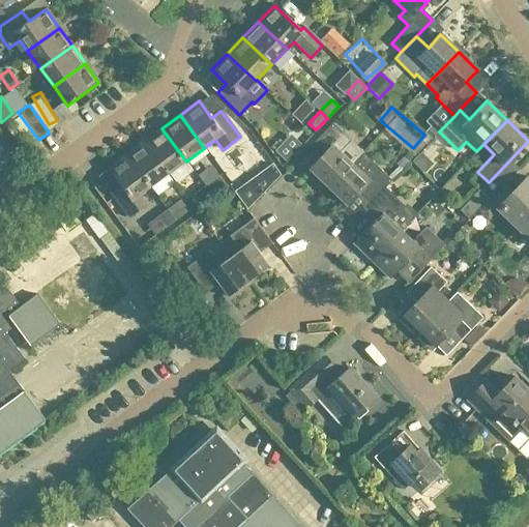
[(322,156),(311,169),(328,186),(362,151),(351,141),(332,123),(311,145),(322,156)]
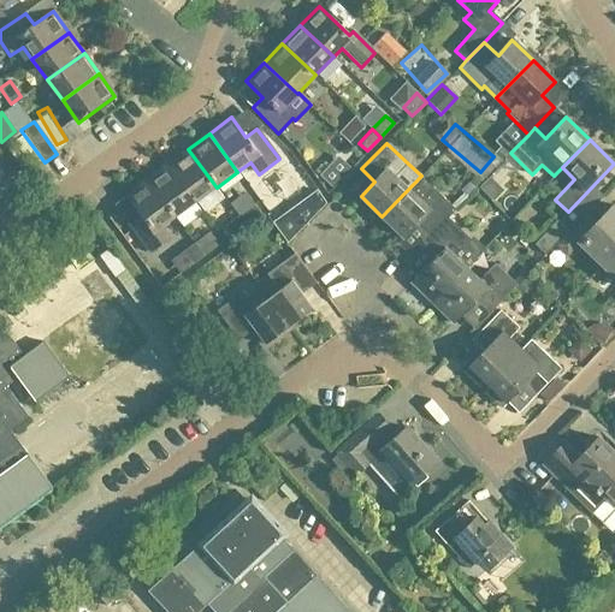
[(167,165),(196,203),(217,188),(188,149),(167,165)]
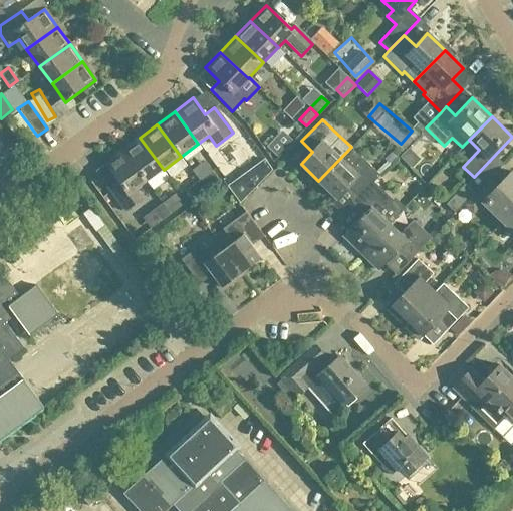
[(122,151),(146,182),(164,170),(140,138),(122,151)]
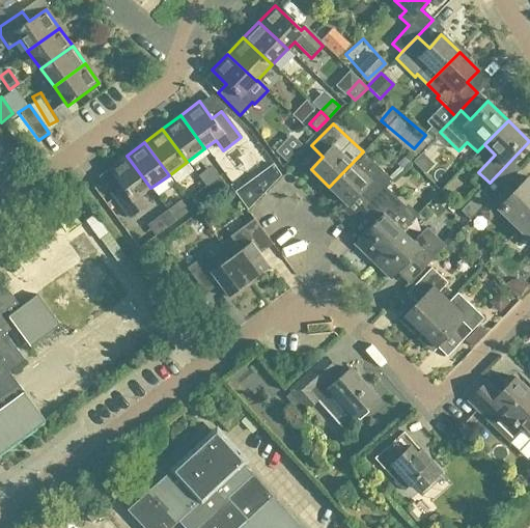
[(393,181),(392,179),(363,151),(329,187),(347,204),(360,192),(371,203),(385,189),(393,181)]
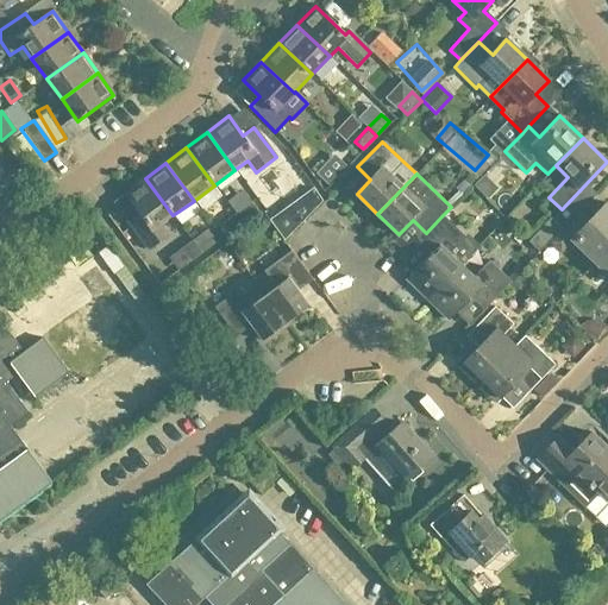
[(173,215),(145,178),(123,194),(137,213),(126,221),(148,251),(168,235),(161,225),(173,215)]
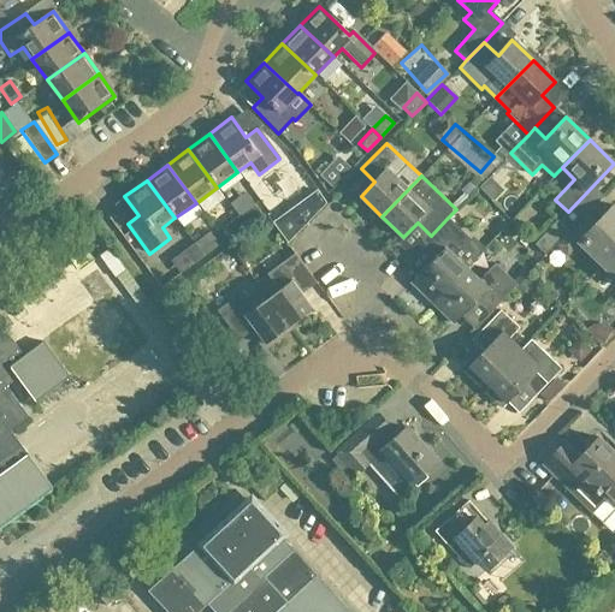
[(237,214),(244,224),(260,213),(253,203),(237,214)]
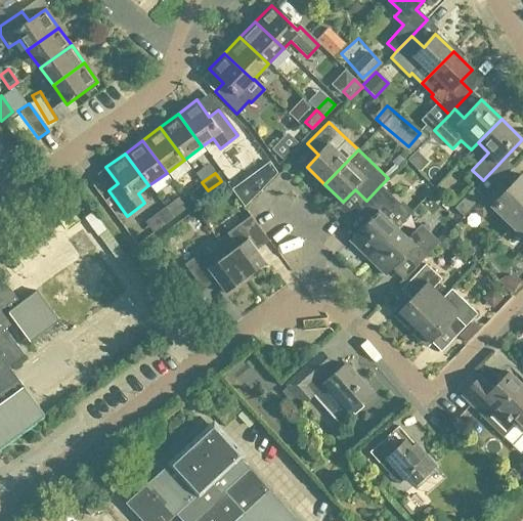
[(484,197),(473,208),(482,216),(492,206),(513,225),(522,214),(522,175),(521,174),(507,189),(498,182),(484,197)]
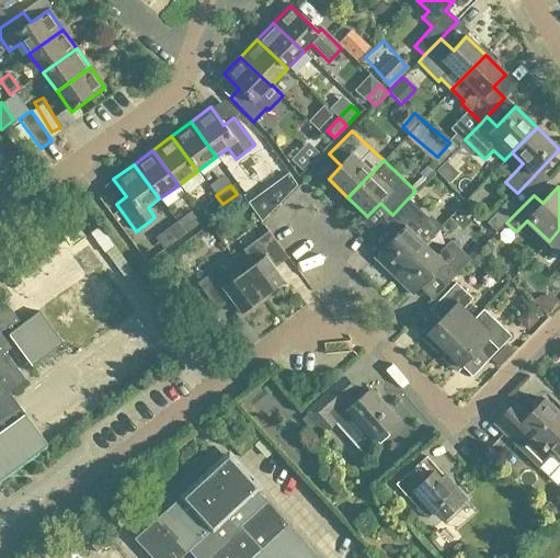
[(223,204),(216,195),(202,206),(208,215),(223,204)]
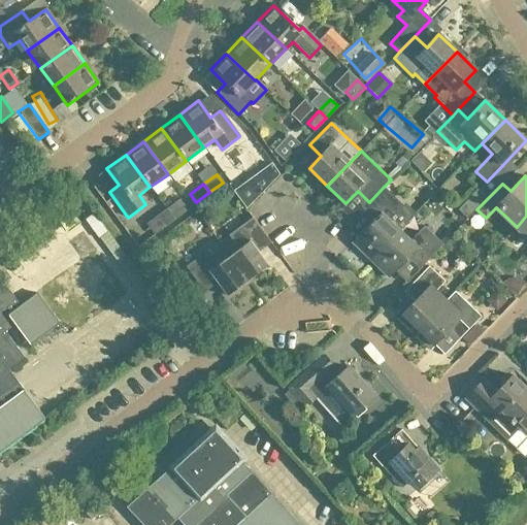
[(352,242),(369,260),(398,230),(388,221),(402,206),(383,188),(369,202),(360,210),(372,222),(352,242)]
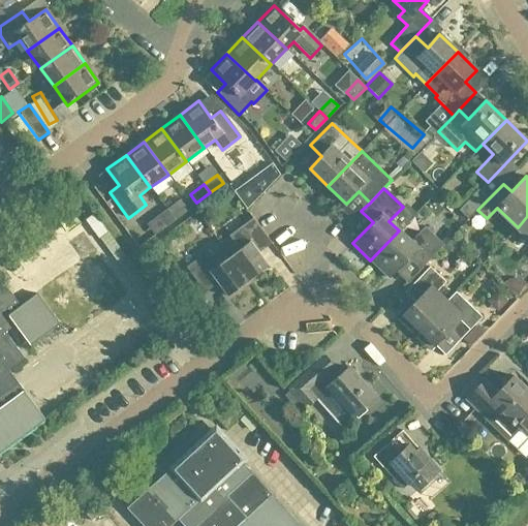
[(468,219),(477,210),(489,198),(479,188),(459,210),(468,219)]
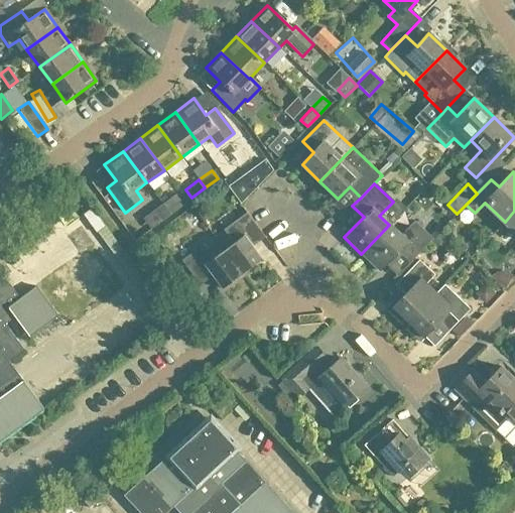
[(170,214),(182,204),(176,197),(164,206),(170,214)]
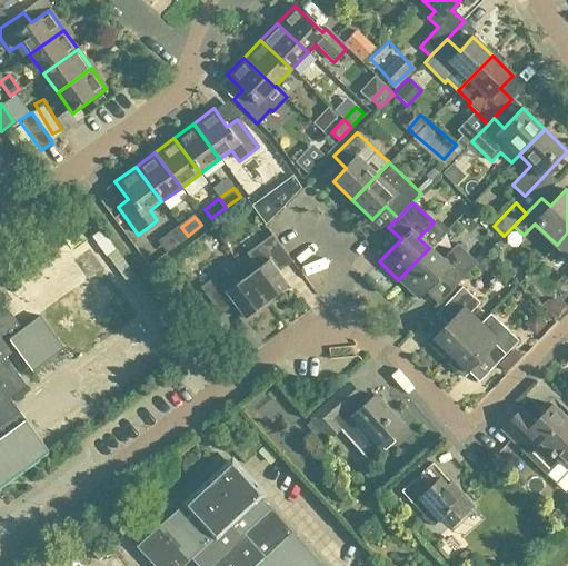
[(115,249),(100,229),(90,236),(106,256),(115,249)]
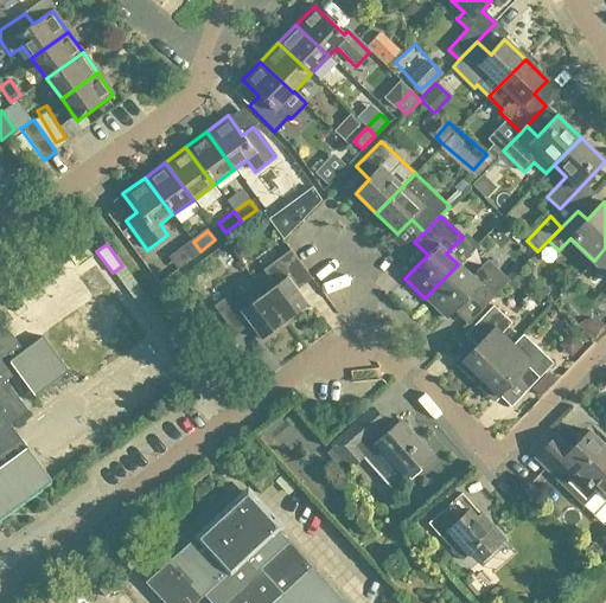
[(605,248),(594,261),(605,271),(605,293),(604,295),(605,296),(605,248)]
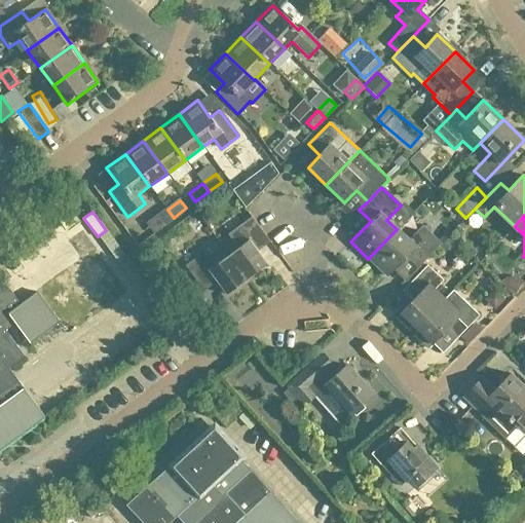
[(236,248),(227,254),(247,279),(267,264),(258,251),(269,241),(252,217),(227,235),(236,248)]
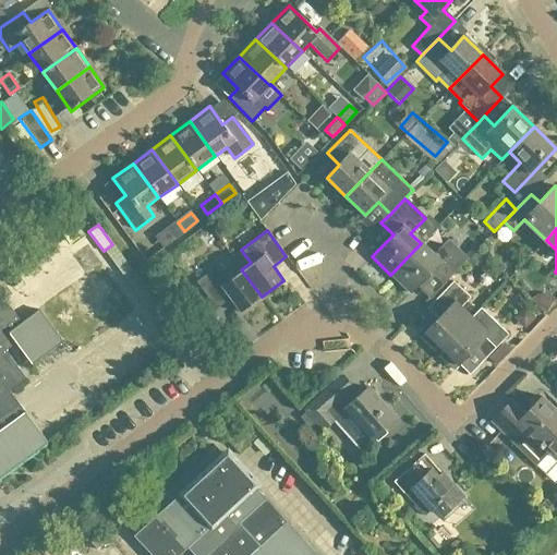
[(432,272),(443,282),(444,284),(468,258),(447,239),(433,254),(421,243),(390,275),(410,293),(432,272)]
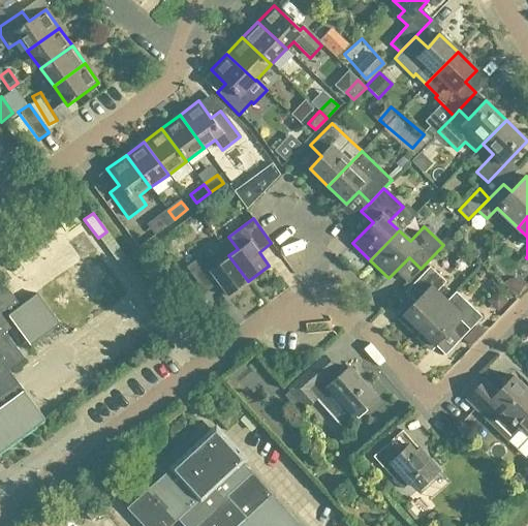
[(248,281),(228,255),(216,265),(207,252),(186,268),(204,291),(216,282),(226,297),(248,281)]
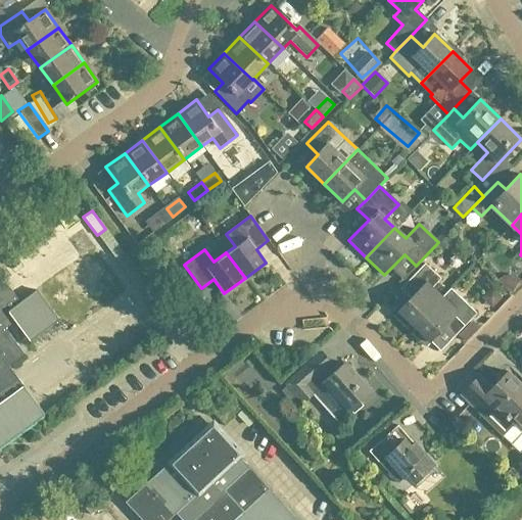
[(411,324),(414,326),(442,296),(431,286),(439,278),(424,263),(405,283),(414,292),(392,315),(407,329),(411,324)]
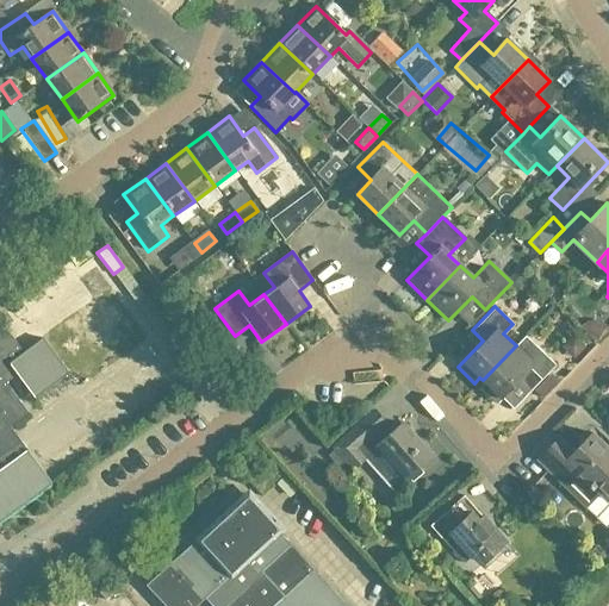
[(41,337),(22,351),(6,330),(0,333),(0,520),(53,483),(11,425),(29,412),(6,381),(17,373),(35,397),(67,373),(67,372),(66,373),(41,338),(42,338),(41,337)]
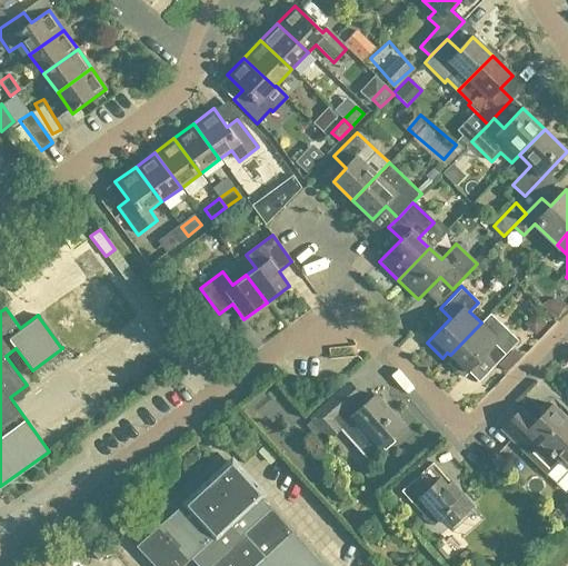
[(490,315),(481,324),(481,323),(450,355),(451,356),(446,361),(462,377),(486,353),(497,363),(518,341),(490,315)]
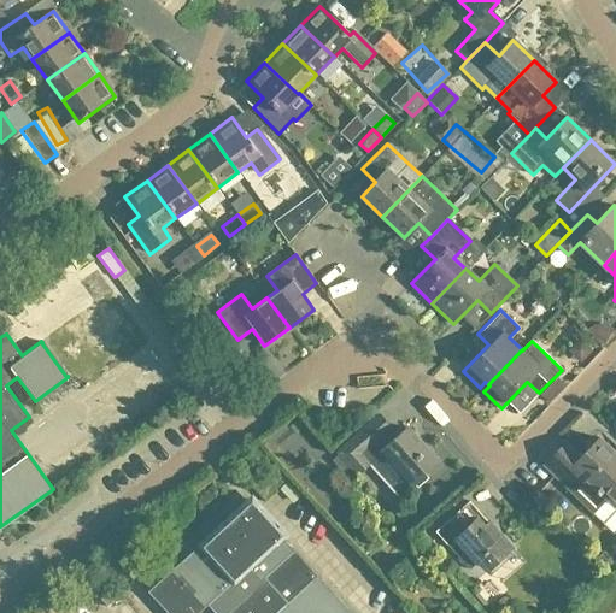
[(382,451),(392,460),(381,470),(403,494),(438,461),(408,428),(397,438),(388,429),(389,428),(379,416),(339,452),(358,473),(382,451)]
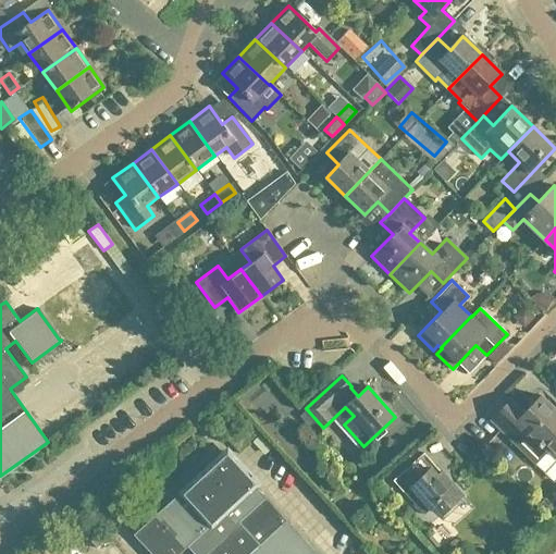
[(509,399),(491,420),(534,463),(546,450),(554,456),(555,453),(555,410),(541,395),(523,413),(509,399)]
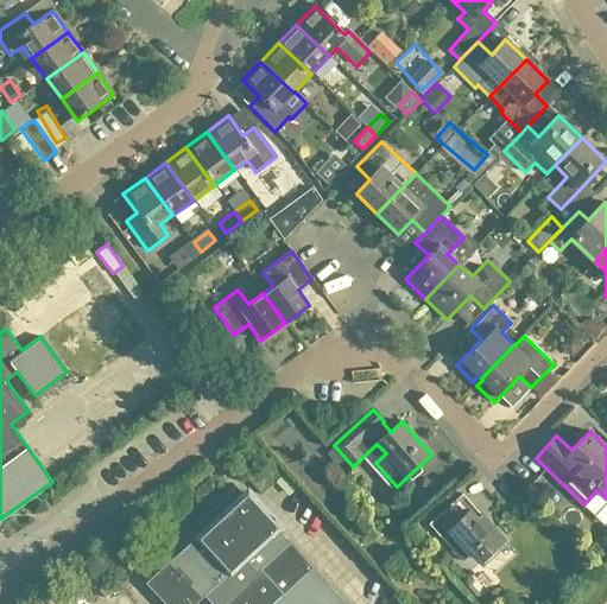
[(223,603),(260,571),(291,603),(347,603),(309,563),(308,563),(274,527),(244,494),(196,538),(195,536),(144,582),(164,603),(193,603),(203,596),(210,603),(223,603)]
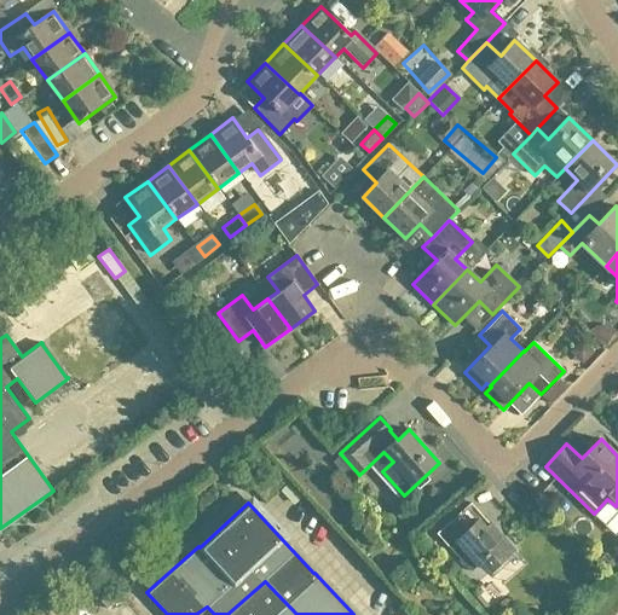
[(515,550),(491,523),(485,529),(480,523),(484,521),(481,517),(480,518),(469,505),(471,504),(469,503),(435,533),(471,572),(481,562),(491,572),(515,550)]
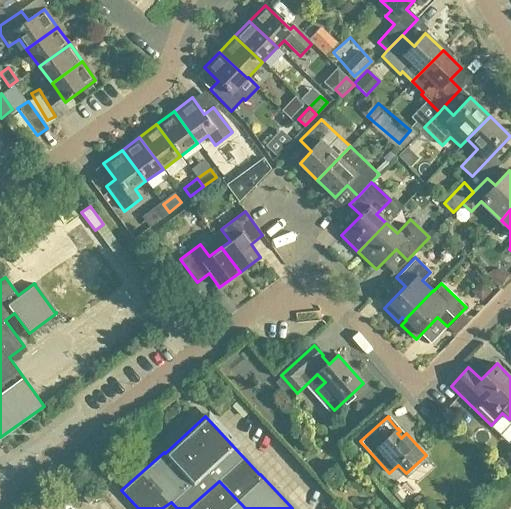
[(245,508),(219,481),(188,508),(245,508)]
